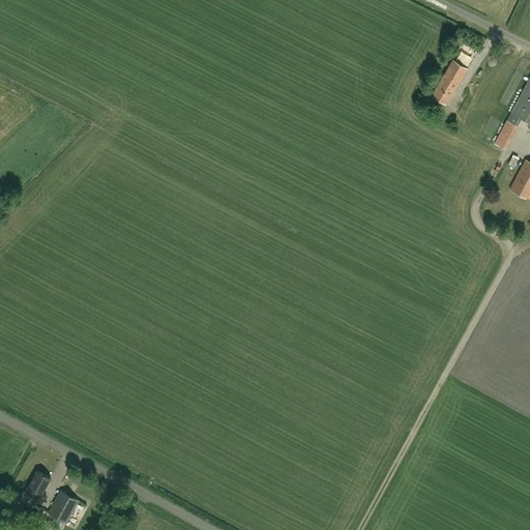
[(446,105),(468,69),(453,60),(432,95),(446,105)]
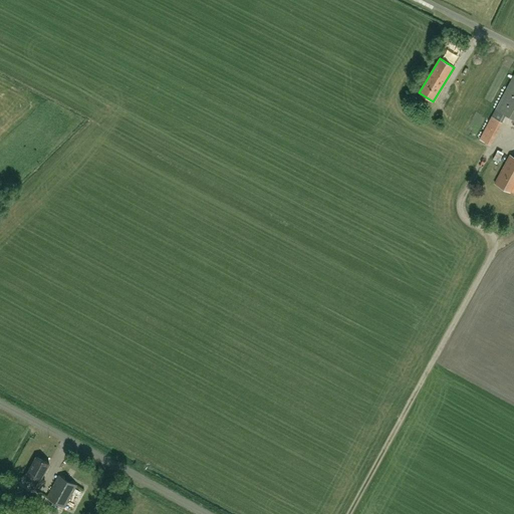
[(513,118),(513,75),(496,109),(513,118)]
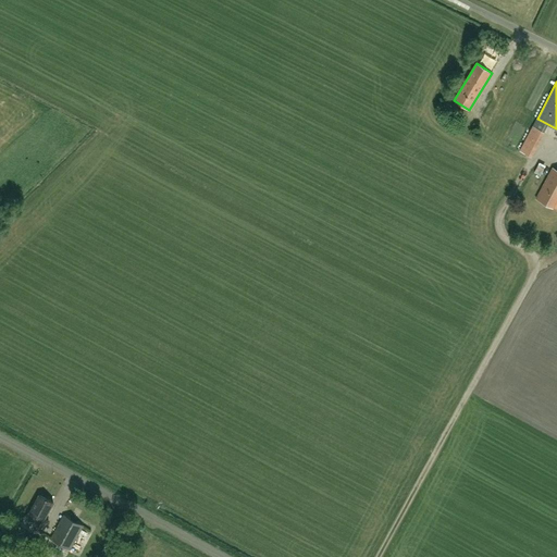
[(520,151),(531,157),(545,132),(533,126),(520,151)]
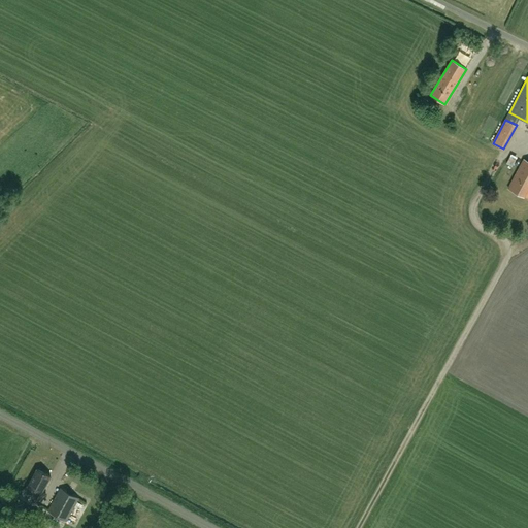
[(527,161),(524,159),(508,189),(525,197),(527,190),(527,161)]
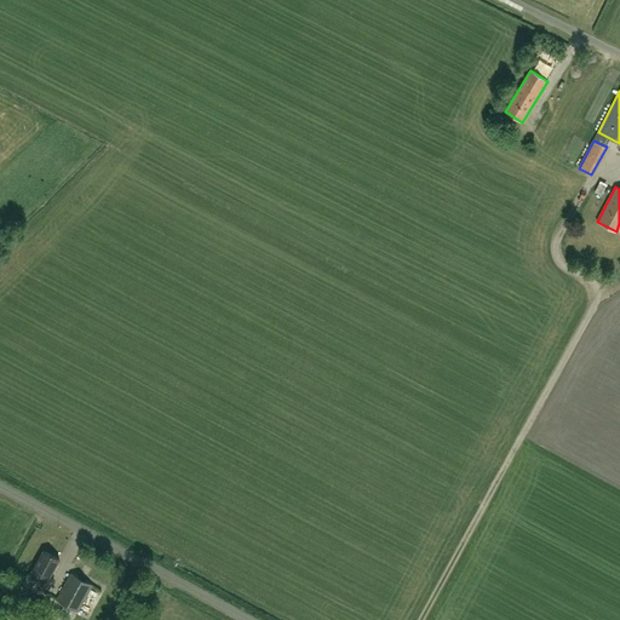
[(50,578),(59,560),(44,552),(34,570),(44,577),(40,584),(49,589),(53,580),(50,578)]
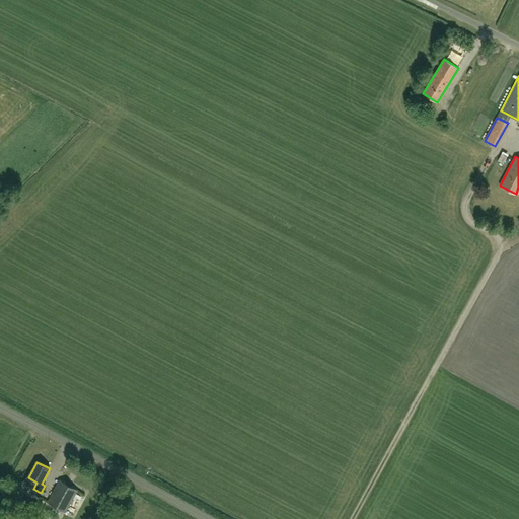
[(66,512),(77,490),(59,480),(48,502),(66,512)]
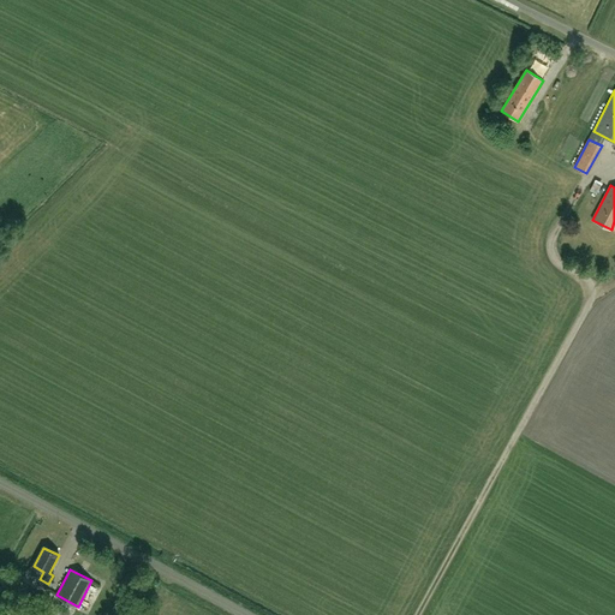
All buildings are outlined.
